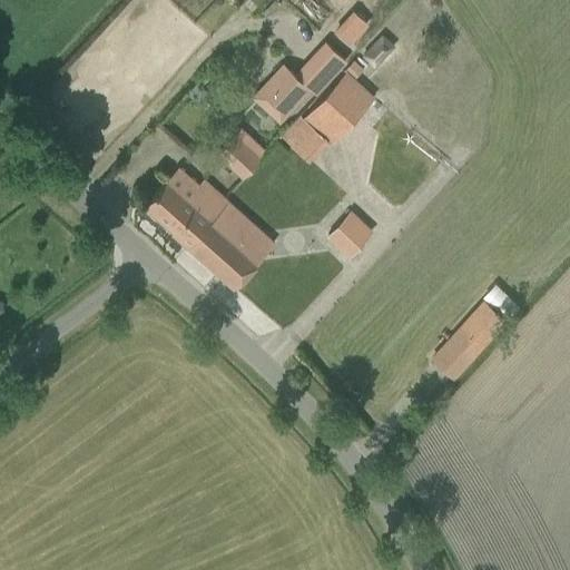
[(330,29),(346,45),(366,23),(350,8),(330,29)]
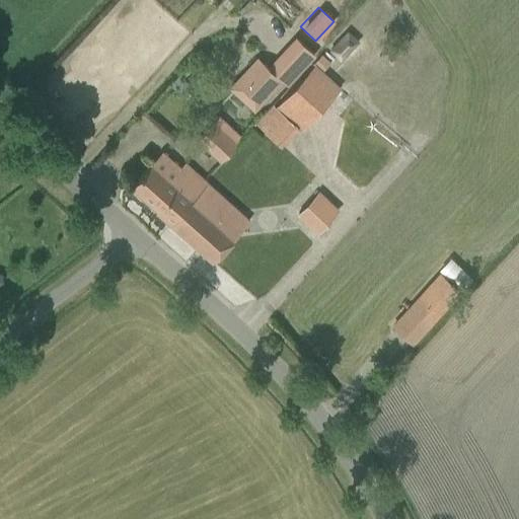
[(358,42),(347,31),(330,50),(341,60),(358,42)]
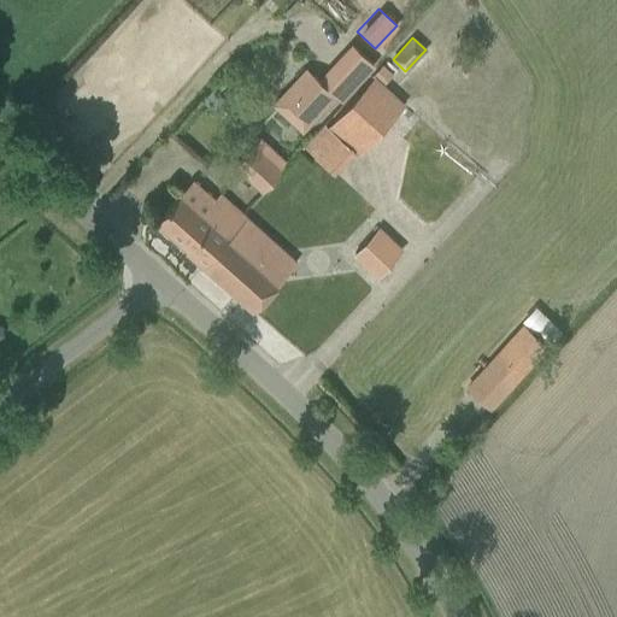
[(305,68),(272,104),(303,131),(335,95),(341,101),(374,65),(351,43),(318,80),(305,68)]
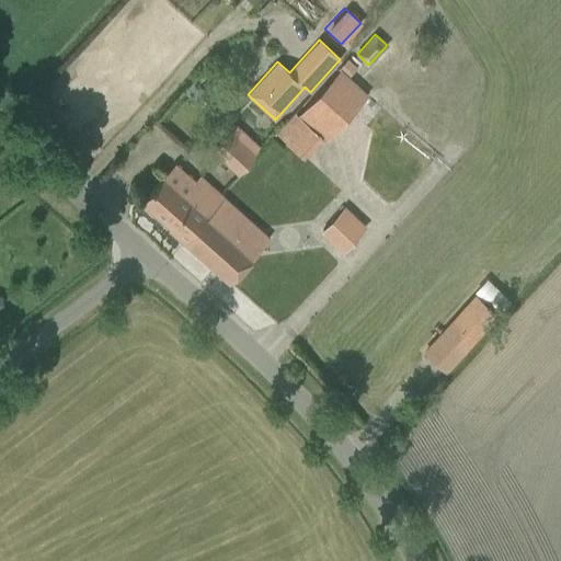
[(347,60),(339,70),(347,78),(356,69),(347,60)]
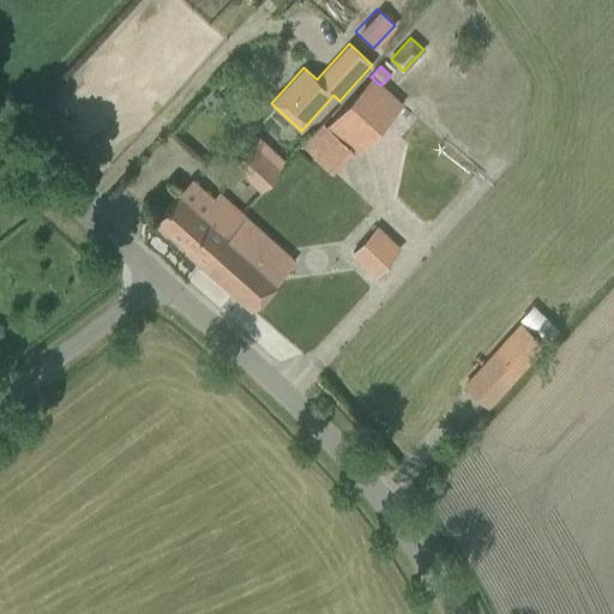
[(324,125),(304,148),(327,169),(349,145),(357,152),(402,106),(380,85),(371,77),(326,127),(324,125)]
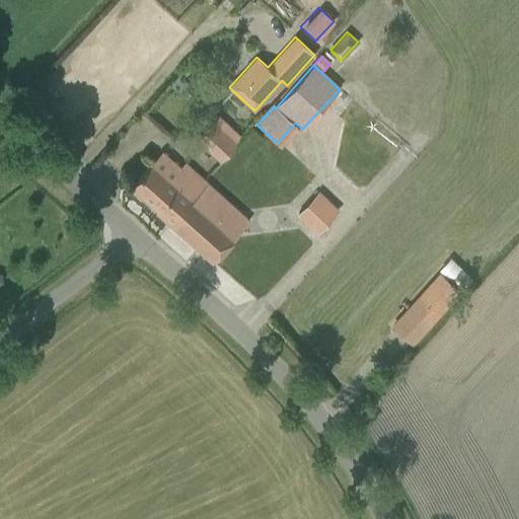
[(198,140),(221,162),(242,139),(218,118),(198,140)]
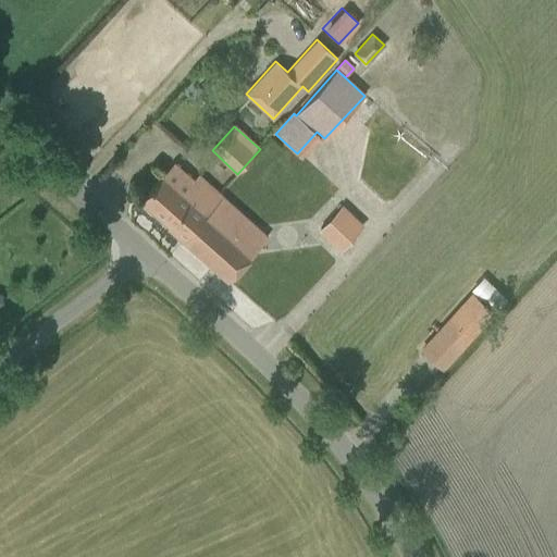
[(166,227),(183,242),(200,223),(196,220),(219,195),(198,175),(190,184),(189,183),(182,190),(163,173),(139,200),(168,225),(166,227)]
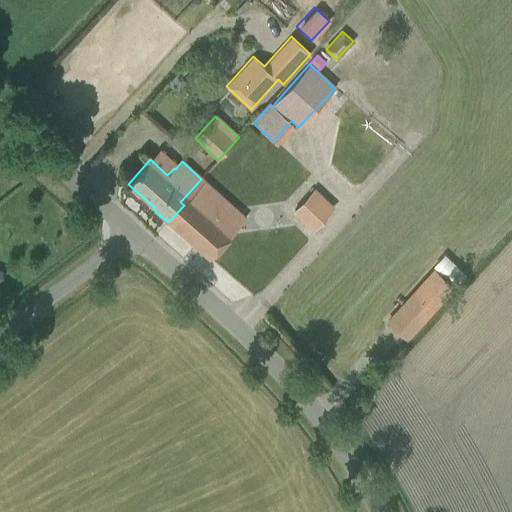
[(184,205),(168,222),(209,259),(231,234),(223,226),(237,210),(201,179),(180,202),(184,205)]
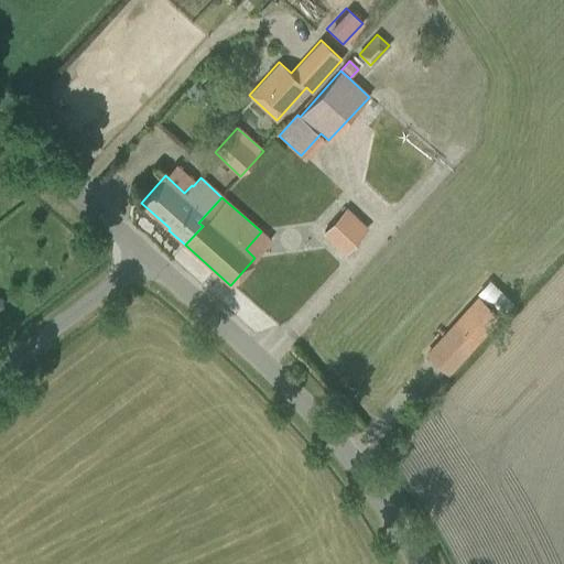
[(324,231),(346,252),(366,230),(345,210),(324,231)]
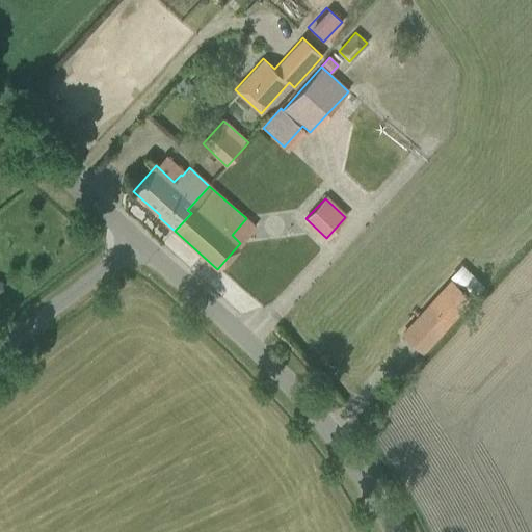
[(403,334),(422,351),(450,320),(431,303),(403,334)]
